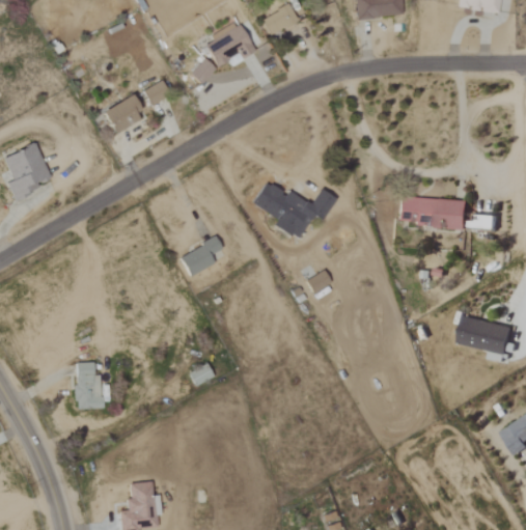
[(405,16),(404,0),(357,0),(358,18),(405,16)]
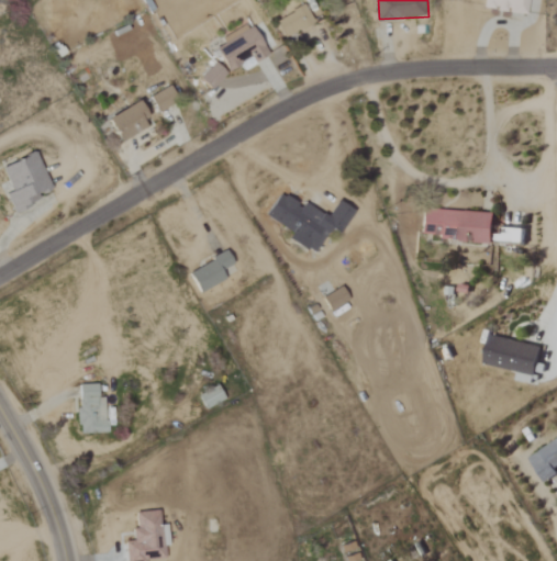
[(487,0),(487,7),(501,8),(501,11),(531,14),(532,0),(487,0)]
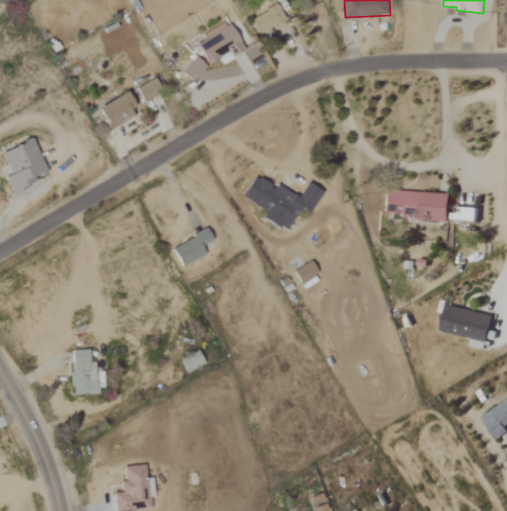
[(262,34),(289,21),(280,3),(253,16),(262,34)]
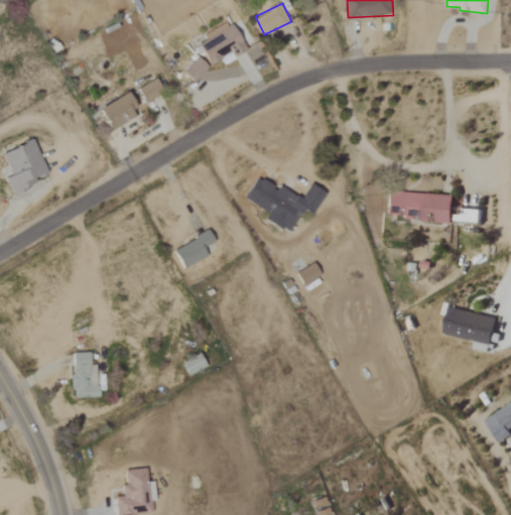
[(201,41),(212,67),(248,49),(236,24),(201,41)]
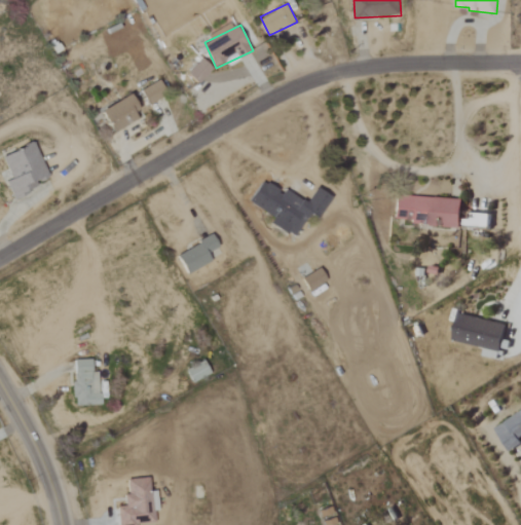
[(201,83),(216,68),(203,58),(190,73),(201,83)]
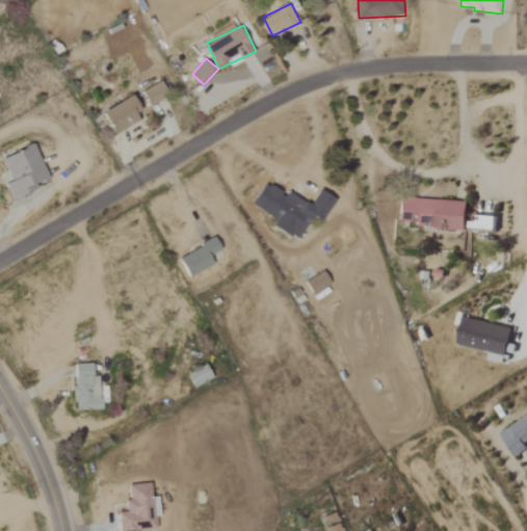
[(145,89),(152,105),(170,97),(164,81),(145,89)]
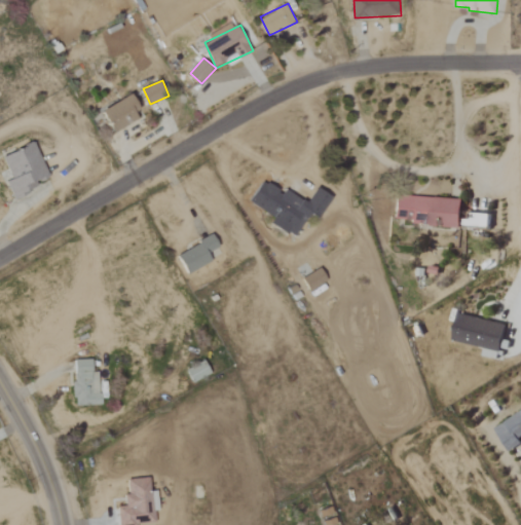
[(103,111),(116,133),(145,115),(132,94),(103,111)]
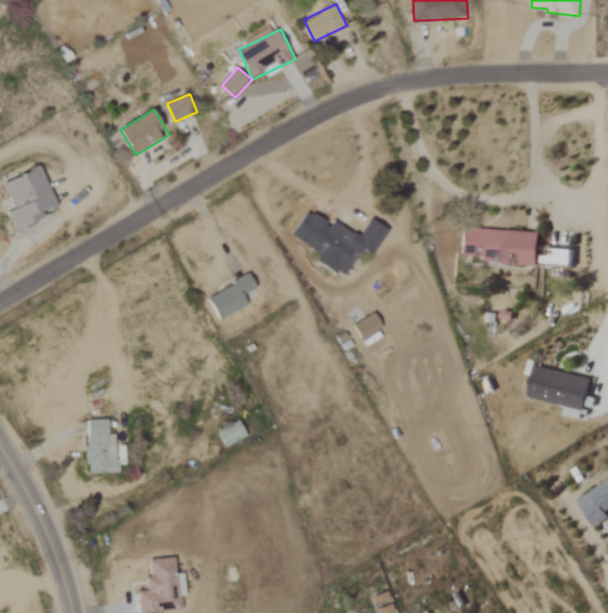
[(62,209),(41,166),(5,184),(18,209),(11,212),(19,230),(62,209)]
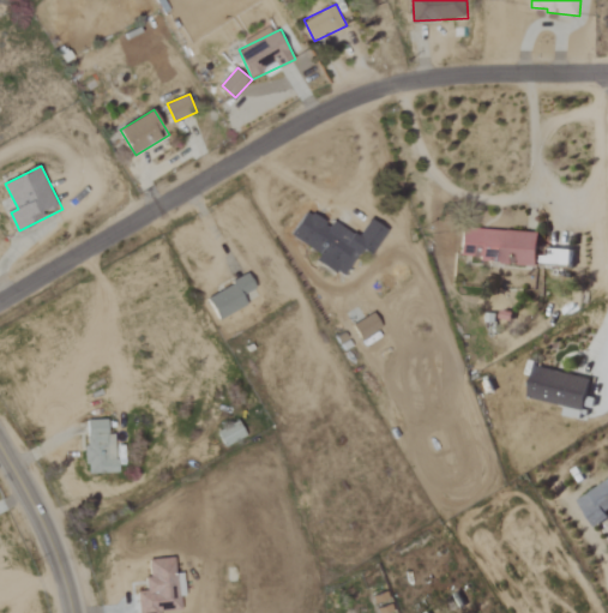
[(307,252),(343,270),(357,242),(321,224),(307,252)]
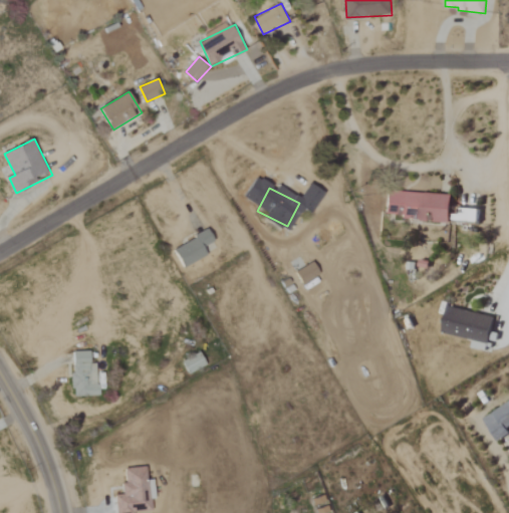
[(456,194),(389,191),(388,213),(398,213),(398,219),(455,221),(456,194)]
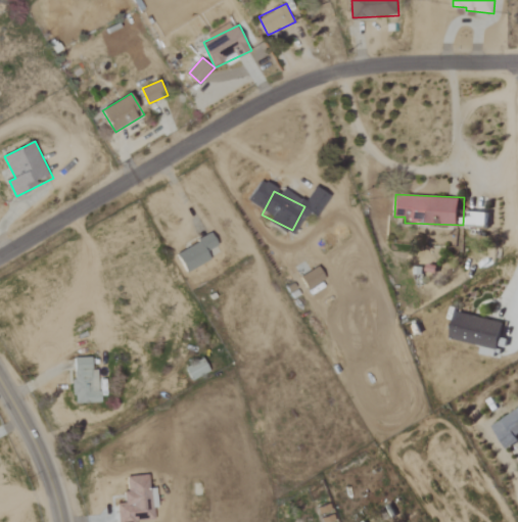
[(214,259),(208,251),(220,245),(214,234),(179,253),(190,273),(214,259)]
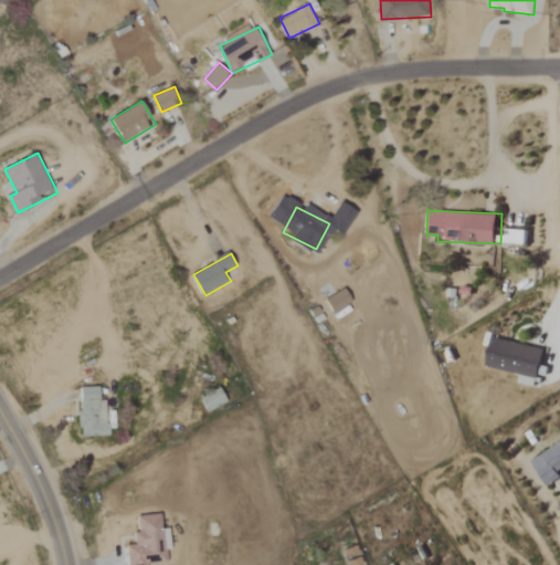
[(355,302),(347,289),(328,300),(336,312),(355,302)]
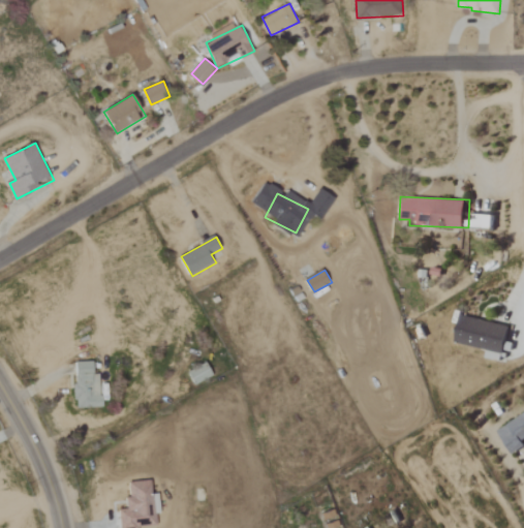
[(459,342),(506,354),(514,327),(466,314),(459,342)]
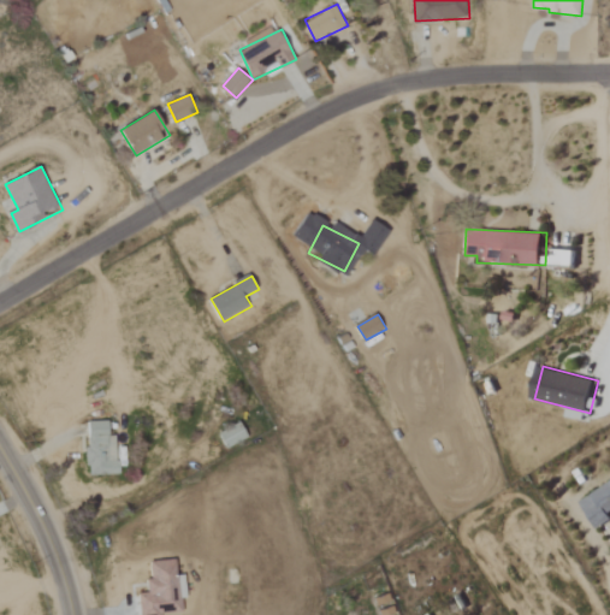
[(111,420),(90,421),(90,474),(119,474),(119,435),(111,435),(111,420)]
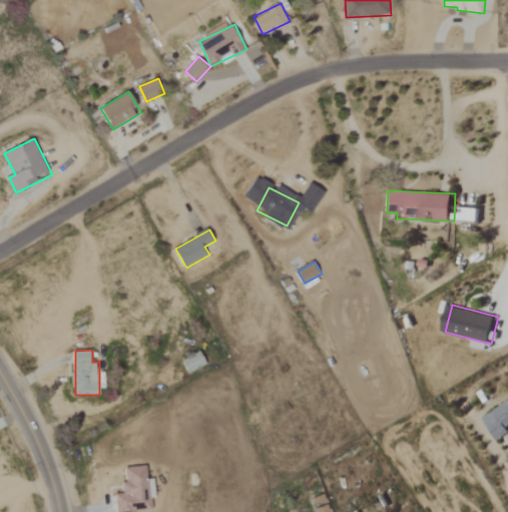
[(208,364),(201,351),(184,361),(190,373),(208,364)]
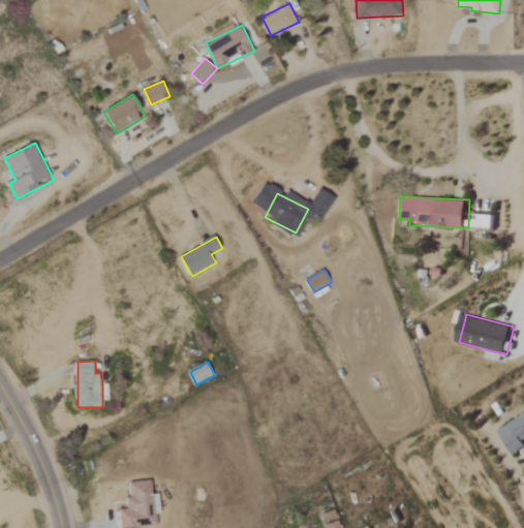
[(523,415),(501,431),(516,455),(523,449),(523,415)]
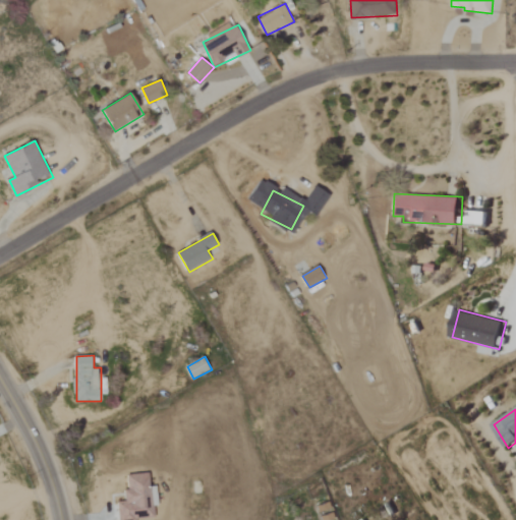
[(141,519),(157,518),(156,507),(160,506),(158,487),(152,487),(150,473),(126,475),(129,502),(119,503),(120,519),(141,519)]
